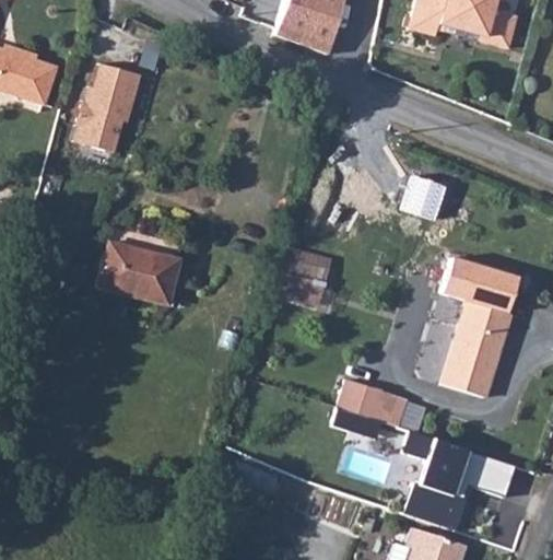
[(346,0),(289,0),(279,34),(329,55),(346,0)]
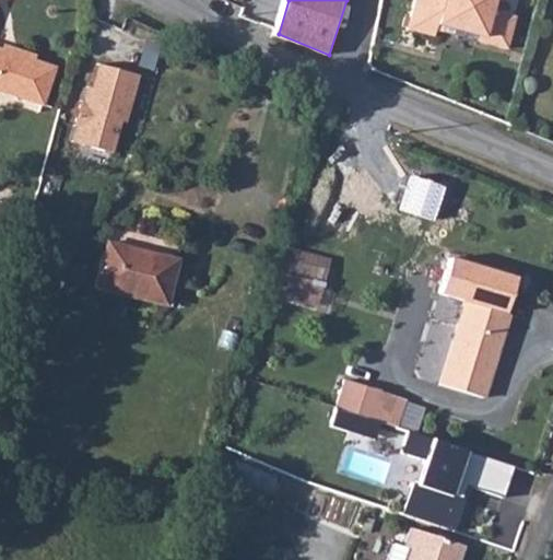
[(421,0),(414,27),(442,35),(443,28),(515,47),(524,14),(498,8),(501,0),(421,0)]
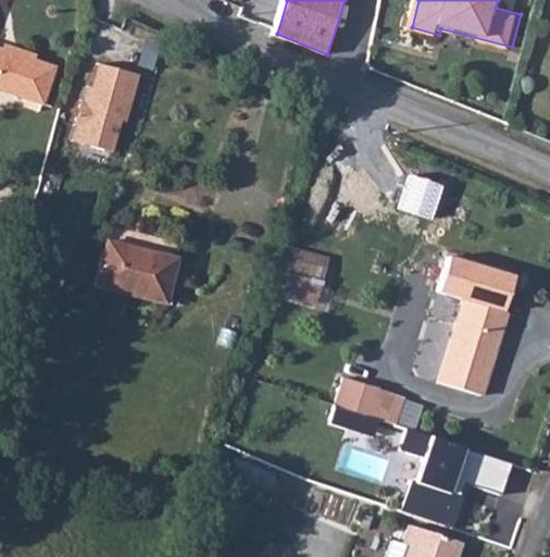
[(0,88),(46,103),(59,67),(37,61),(39,57),(9,46),(7,51),(0,48),(0,88)]
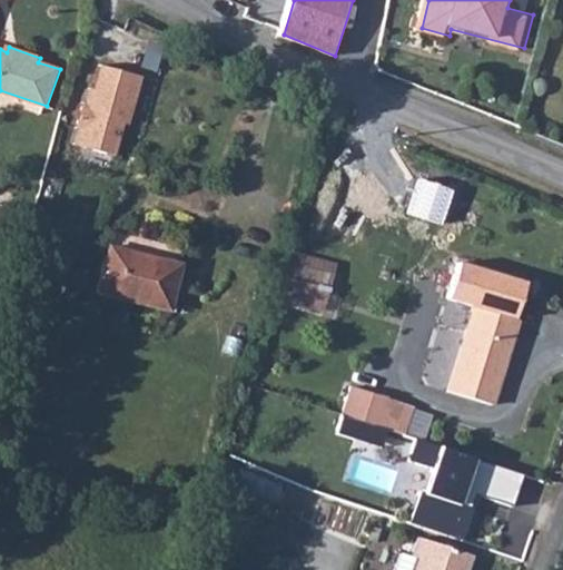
[(146,76),(105,65),(98,89),(94,88),(89,104),(86,102),(79,127),(82,128),(94,131),(89,147),(118,155),(127,124),(132,125),(146,76)]
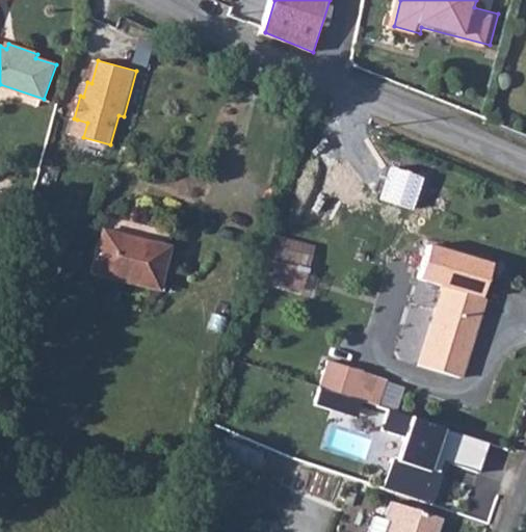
[(87,123),(77,120),(73,134),(83,137),(87,123)]
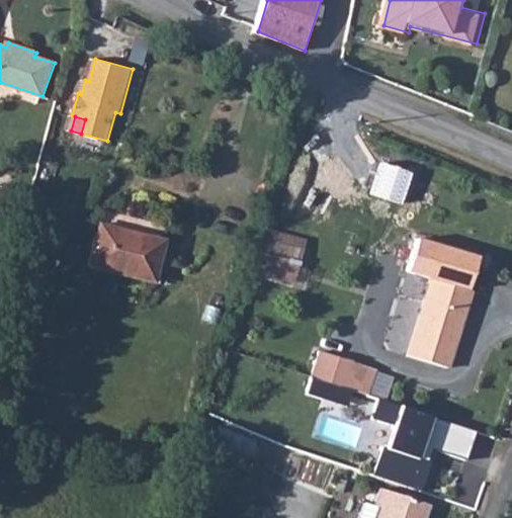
[(167,240),(102,223),(91,265),(156,282),(167,240)]
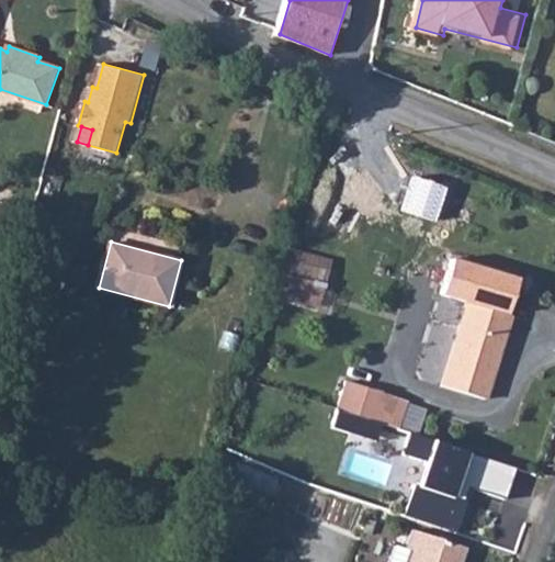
[(290,249),(283,300),(328,305),(335,255),(290,249)]
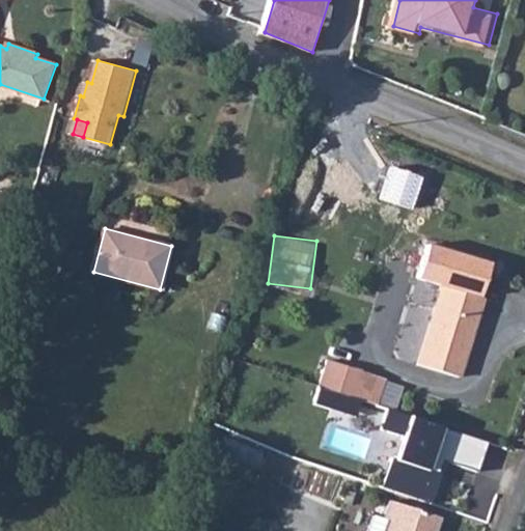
[(494,266),(432,246),(421,279),(446,287),(421,362),(463,375),(487,301),(484,300),(494,266)]
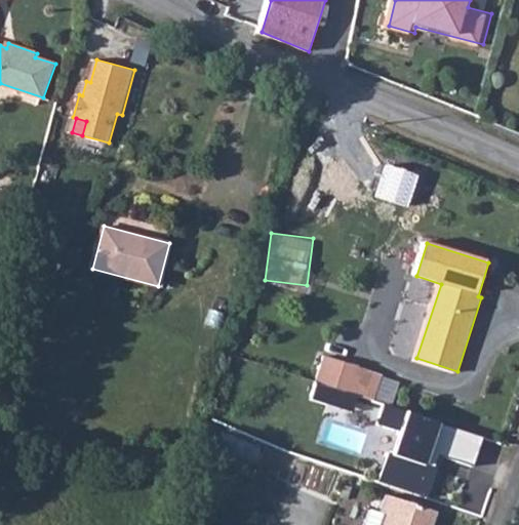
[(328,356),(320,382),(375,400),(384,373),(328,356)]
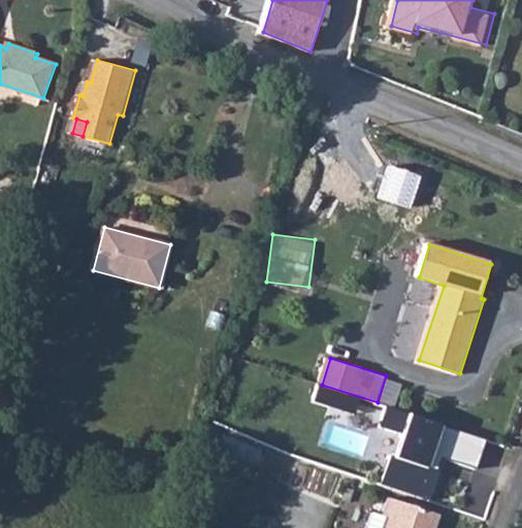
[(441,427),(387,408),(373,447),(392,454),(382,484),(433,501),(442,474),(425,469),(441,427)]
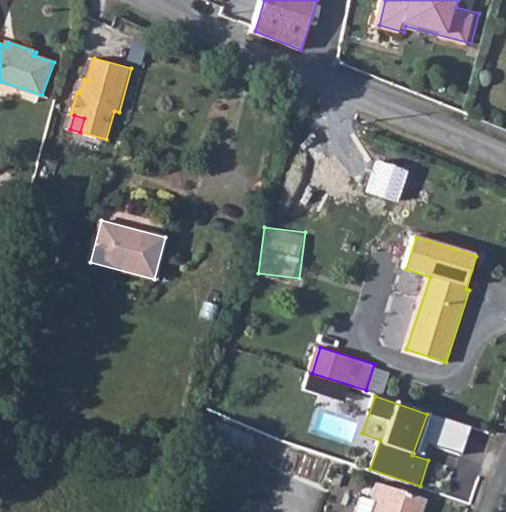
[(373,502),(378,503),(374,511),(423,511),(428,499),(380,483),(373,502)]
